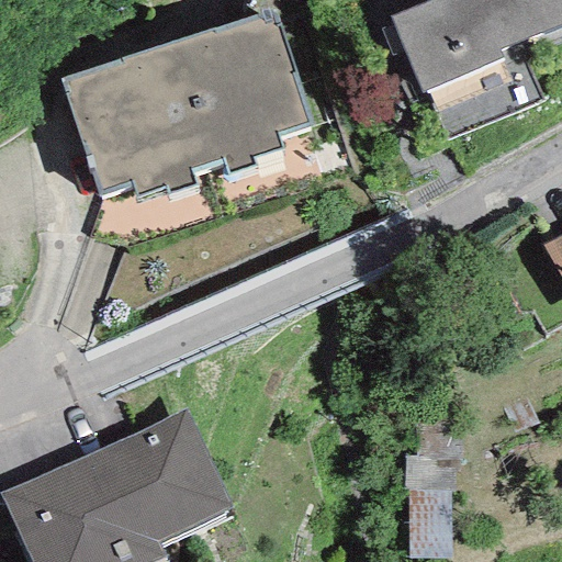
[(561,0),(430,0),(389,18),(420,91),(501,58),(497,49),(561,25),(561,0)]
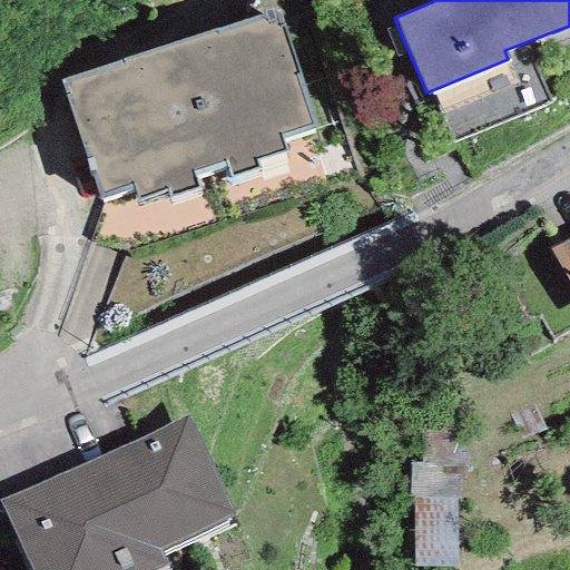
[(101,196),(133,186),(137,200),(166,190),(168,198),(200,188),(196,177),(225,168),(229,182),(261,170),(257,161),(287,150),(283,138),(315,128),(276,10),(62,80),(101,196)]
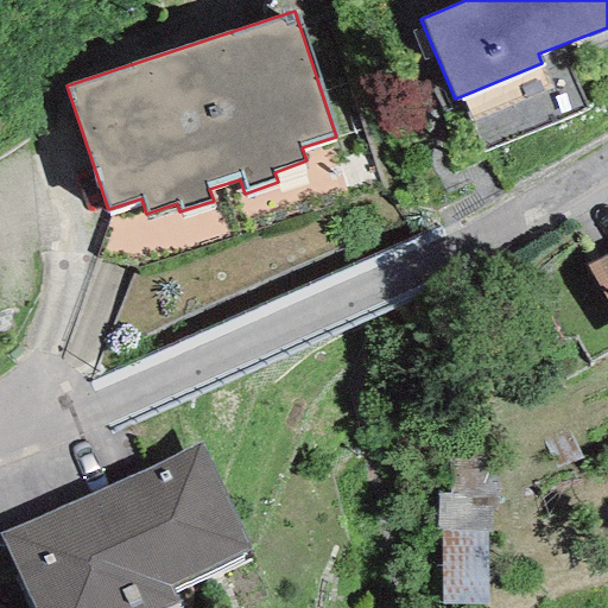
[(607,254),(587,267),(607,303),(607,254)]
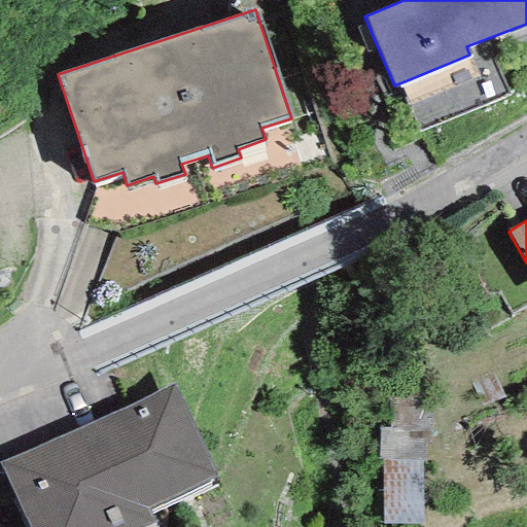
[(0,462),(0,465),(28,526),(135,526),(147,521),(142,510),(216,475),(173,383),(0,462)]
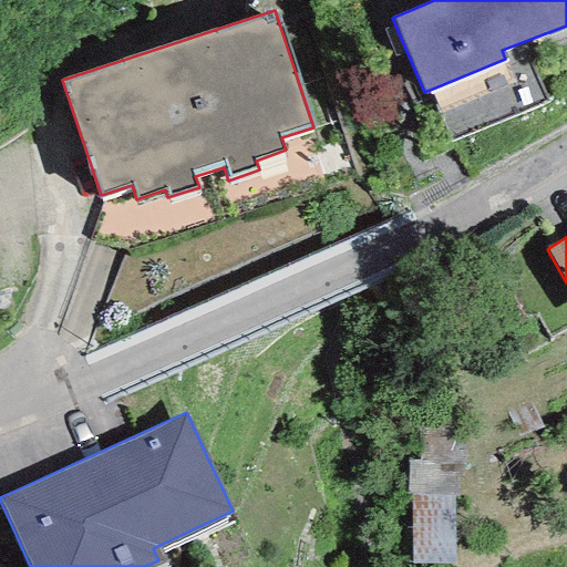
[(467,464),(466,425),(420,425),(419,461),(408,461),(406,496),(411,496),(453,497),(462,497),(461,464),(467,464)]
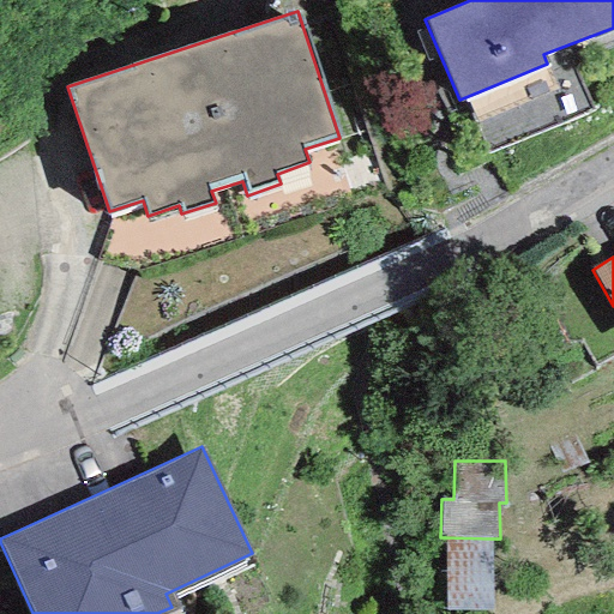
[(446,612),(493,611),(491,539),(445,537),(446,612)]
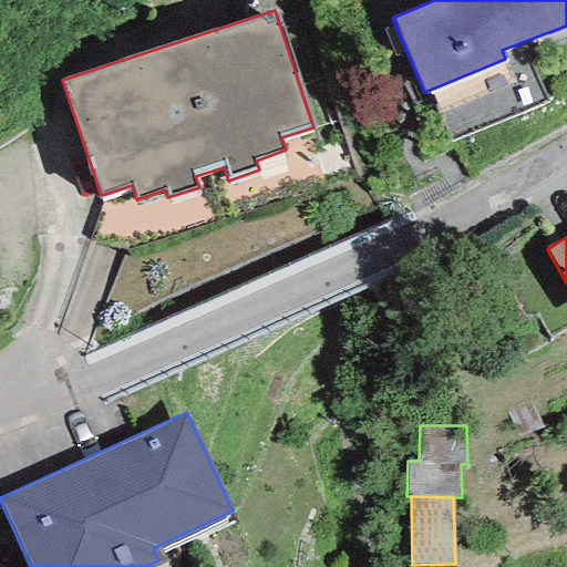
All buildings are outlined.
